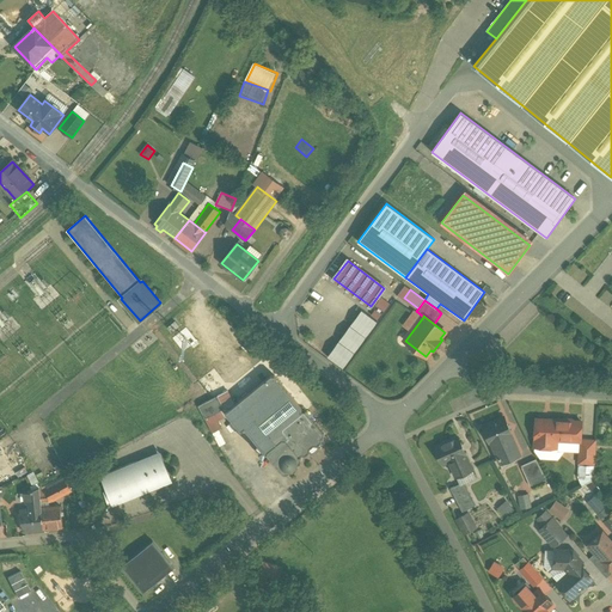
[(224,409),(218,396),(197,407),(204,420),(224,409)]
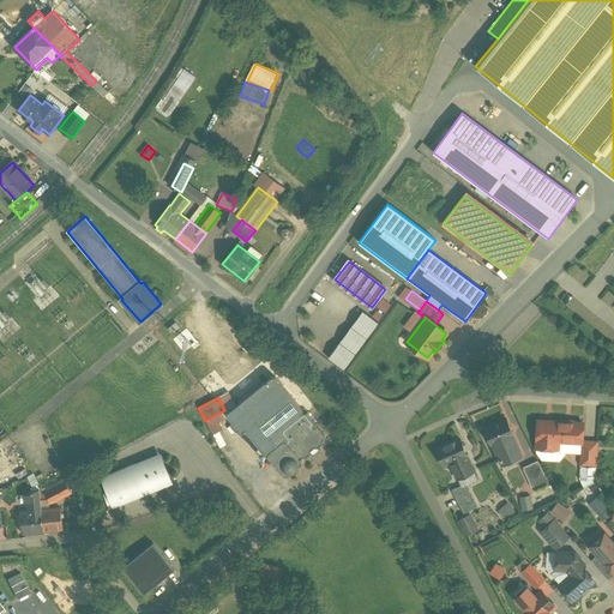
[(307,413),(304,413),(283,429),(283,433),(288,439),(287,441),(283,440),(268,453),(268,456),(284,475),(287,476),(290,474),(294,474),(299,470),(299,467),(302,464),(302,461),(301,458),(302,457),(306,457),(311,453),(311,450),(314,447),(318,447),(323,444),(323,440),(325,439),(325,435),(307,413)]
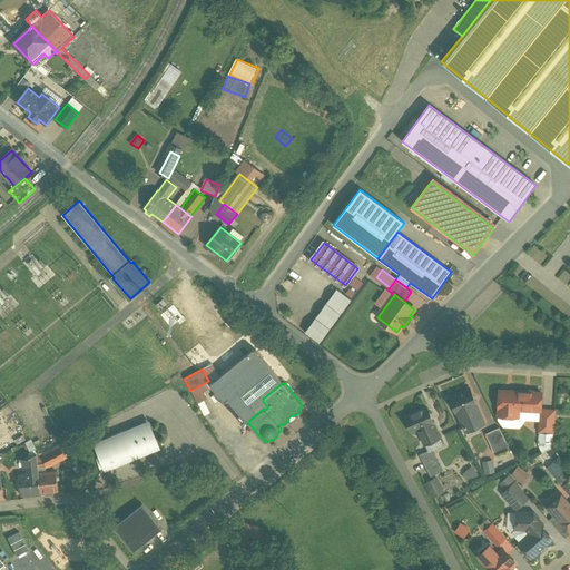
[(469,389),(450,397),(458,414),(459,414),(467,432),(484,423),(469,389)]
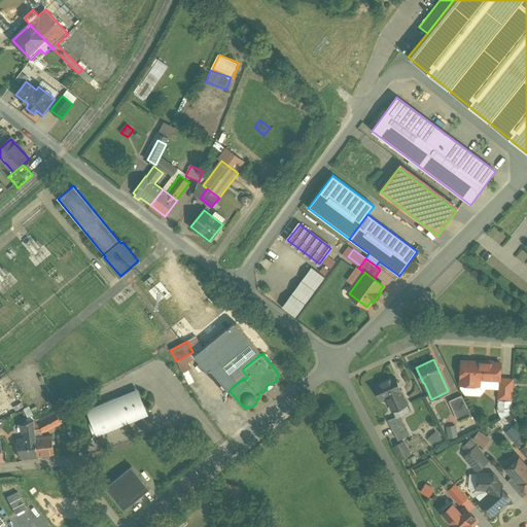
[(477,361),(462,361),(460,385),(470,385),(470,387),(471,387),(471,379),(478,379),(478,387),(486,387),(487,380),(500,381),(500,363),(493,362),(493,361),(477,360),(477,361)]
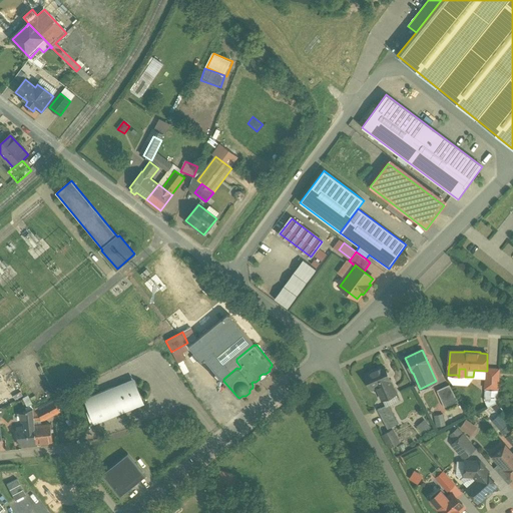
[(384,367),(365,375),(371,390),(377,387),(382,400),(396,395),(384,367)]
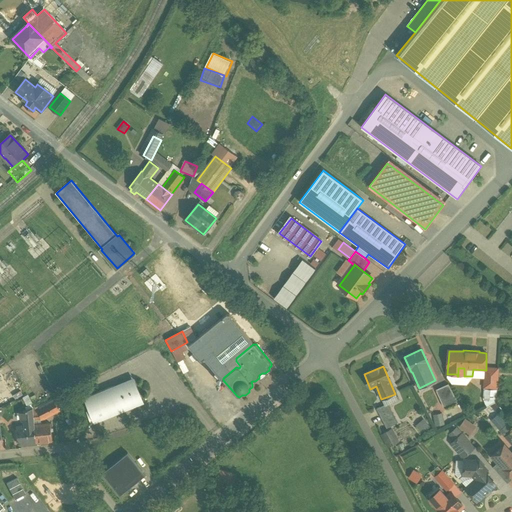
[(499,368),(491,368),(490,389),(497,389),(499,368)]
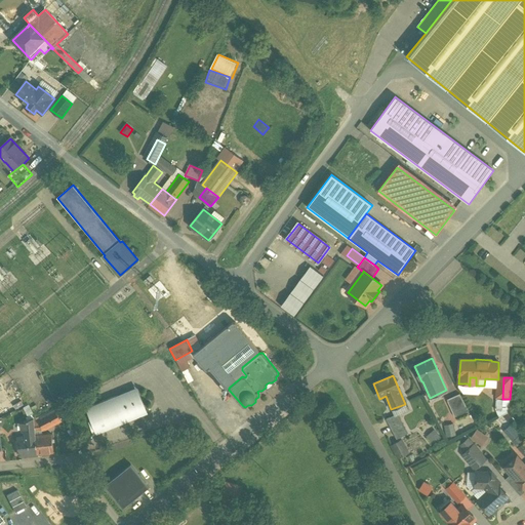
[(137,388),(86,408),(91,421),(88,422),(93,435),(148,412),(137,388)]
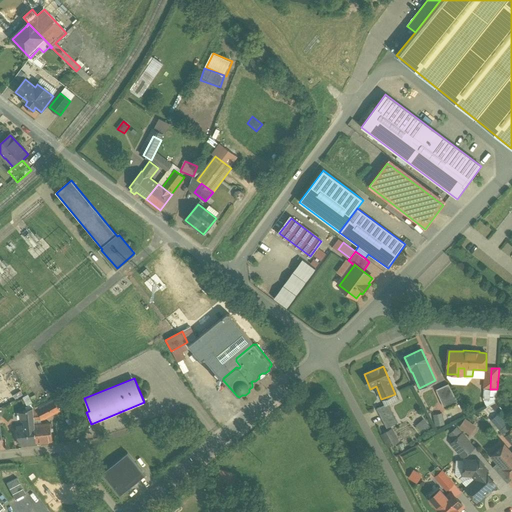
[(448,384),(436,390),(443,407),(457,401),(448,384)]
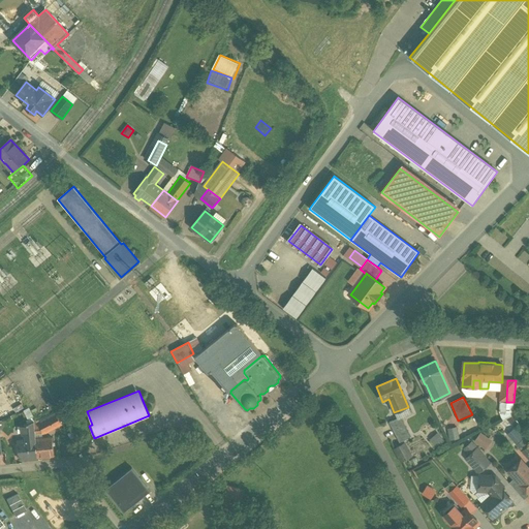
[(18,400),(0,409),(0,423),(24,411),(18,400)]
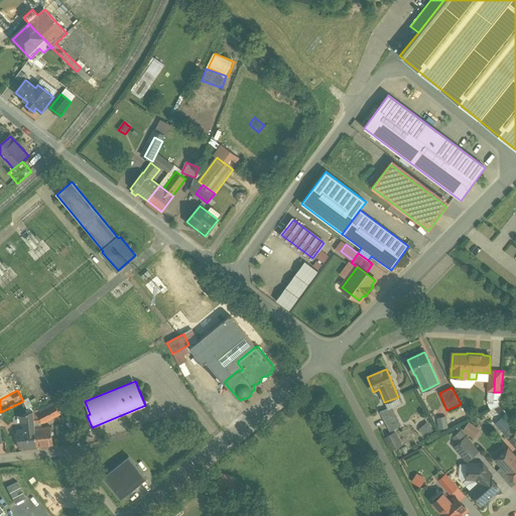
[(54,403),(40,411),(40,410),(33,411),(34,424),(41,423),(46,422),(60,414),(54,403)]
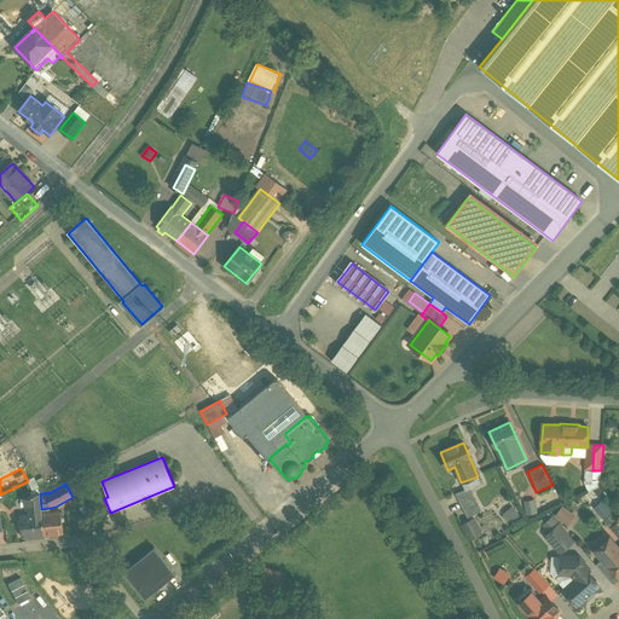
[(469,487),(456,495),(468,519),(481,512),(469,487)]
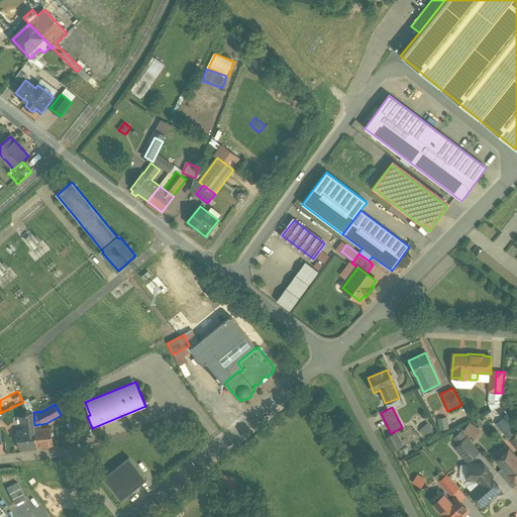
[(33,412),(21,416),(22,424),(24,426),(25,431),(17,431),(19,449),(37,447),(35,429),(34,425),(33,412)]
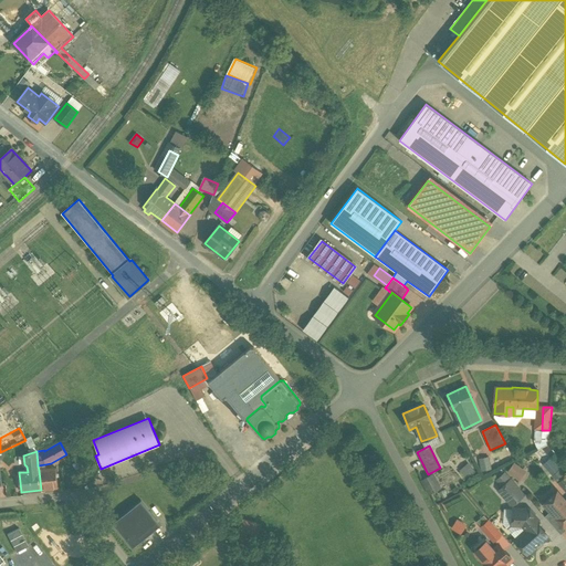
[(481,459),(483,471),(493,469),(491,457),(481,459)]
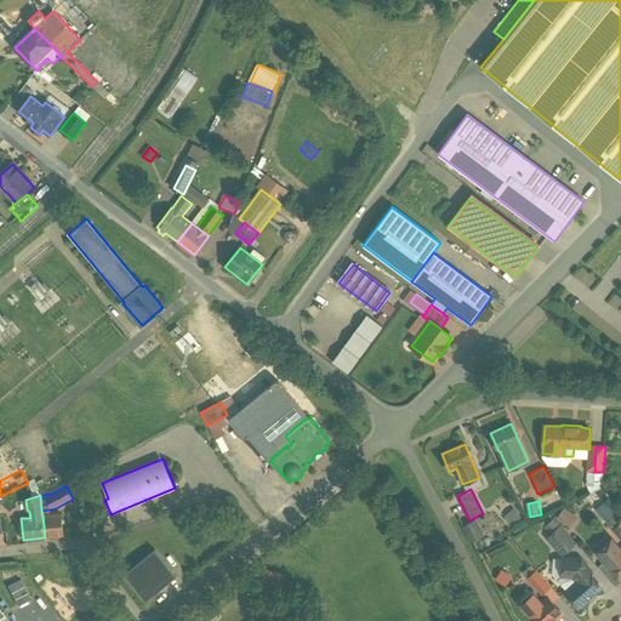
[(567,507),(558,518),(573,529),(581,518),(567,507)]
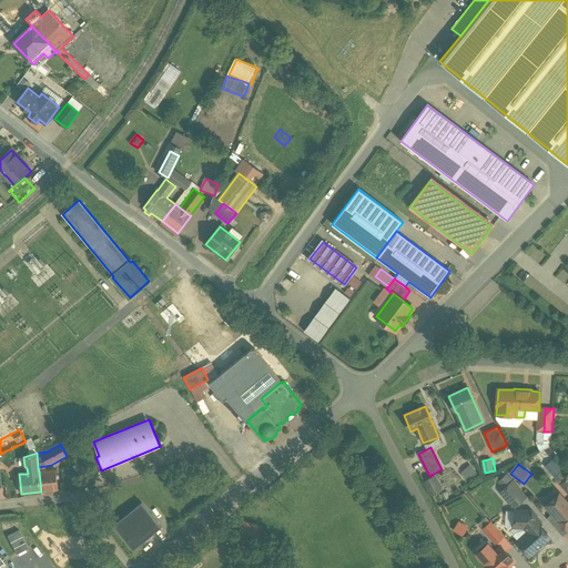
[(463,472),(470,480),(479,474),(472,465),(463,472)]
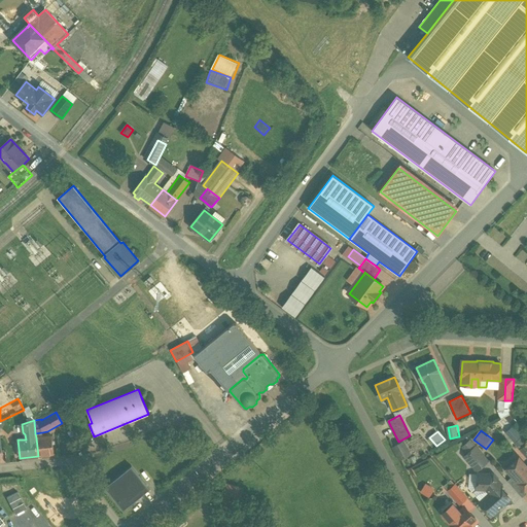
[(51,436),(36,437),(38,456),(54,454),(51,436)]
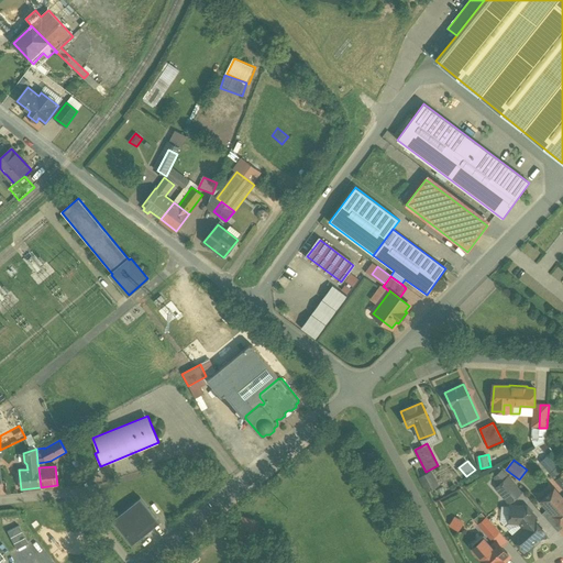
[(80,467),(76,471),(81,481),(86,477),(80,467)]
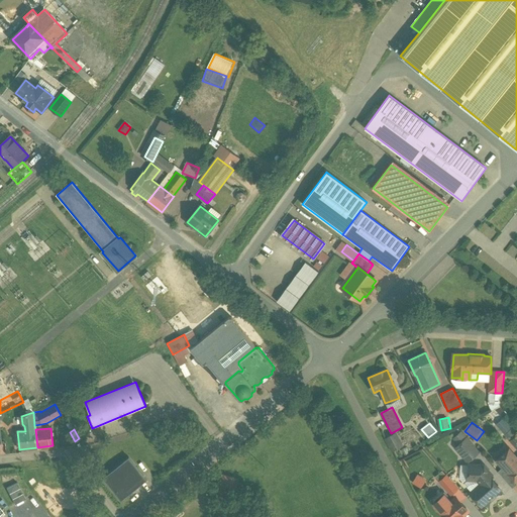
[(516,435),(511,429),(505,435),(516,448),(516,435)]
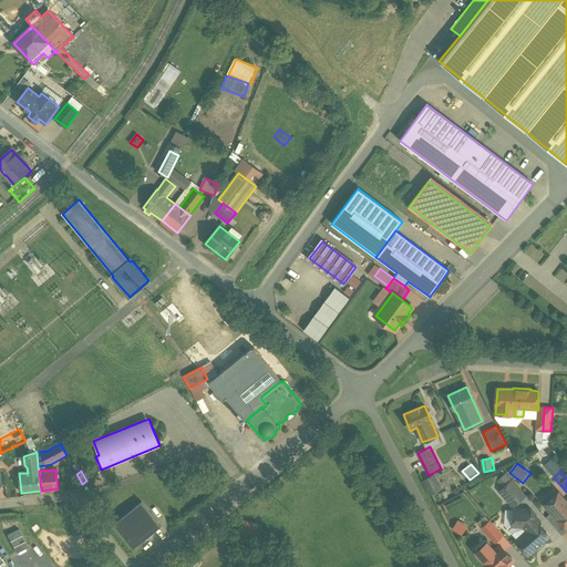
[(525,496),(506,474),(498,482),(504,488),(500,492),(513,507),(525,496)]
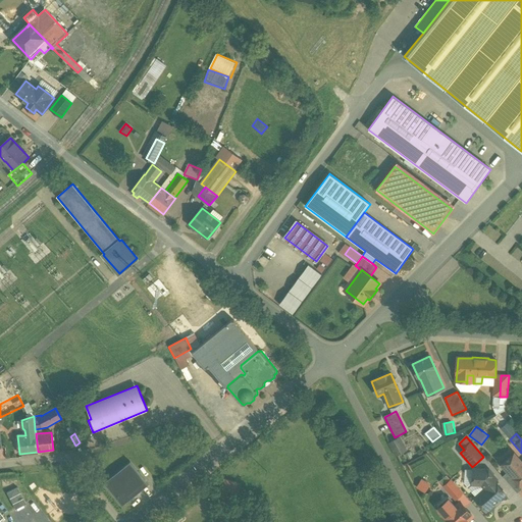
[(400,438),(389,444),(396,456),(406,451),(400,438)]
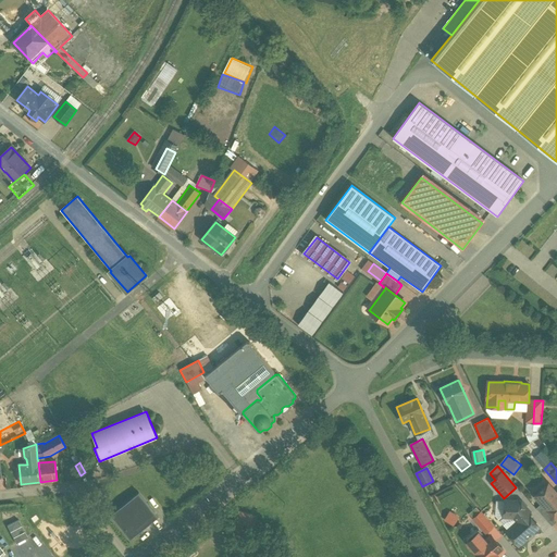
[(556,493),(548,483),(535,495),(536,497),(535,498),(541,505),(543,504),(556,519),(556,493)]
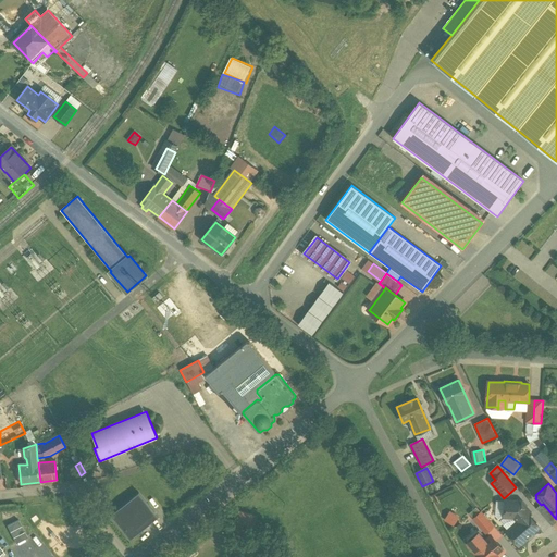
[(139,493),(111,516),(131,540),(158,518),(139,493)]
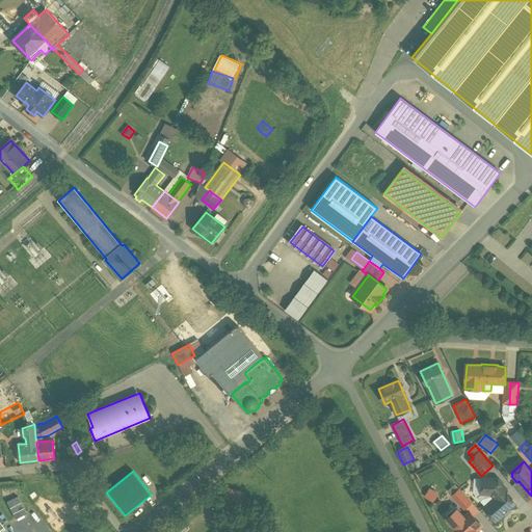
[(498,479),(482,479),(481,494),(490,494),(495,498),(485,506),(486,507),(483,509),(494,521),(497,519),(498,520),(504,514),(506,514),(509,511),(509,510),(509,509),(515,504),(503,490),(504,486),(498,479)]
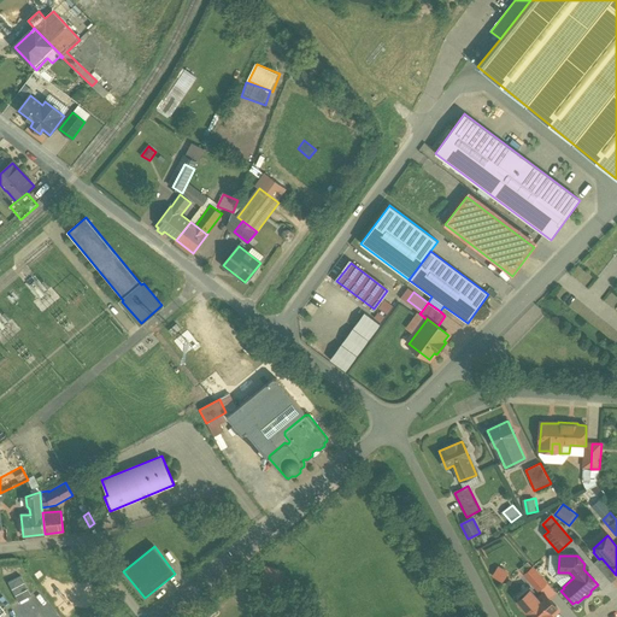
[(616,577),(616,575),(601,558),(599,559),(594,564),(611,583),(616,577)]
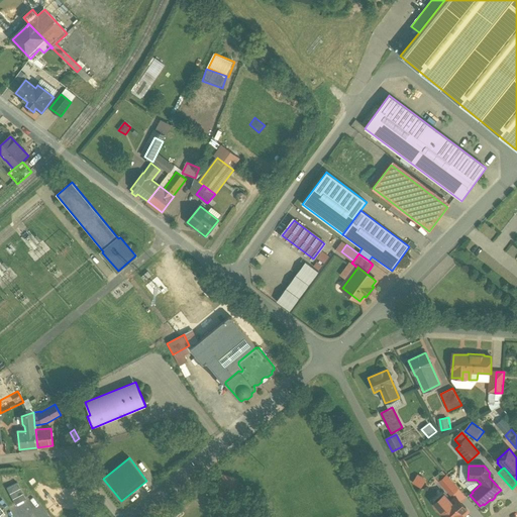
[(232,478),(222,475),(217,494),(226,497),(232,478)]
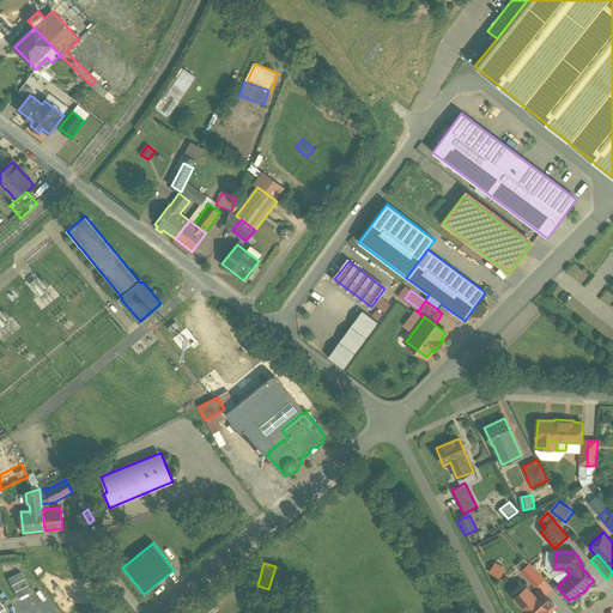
[(495,564),(490,572),(498,577),(503,569),(495,564)]
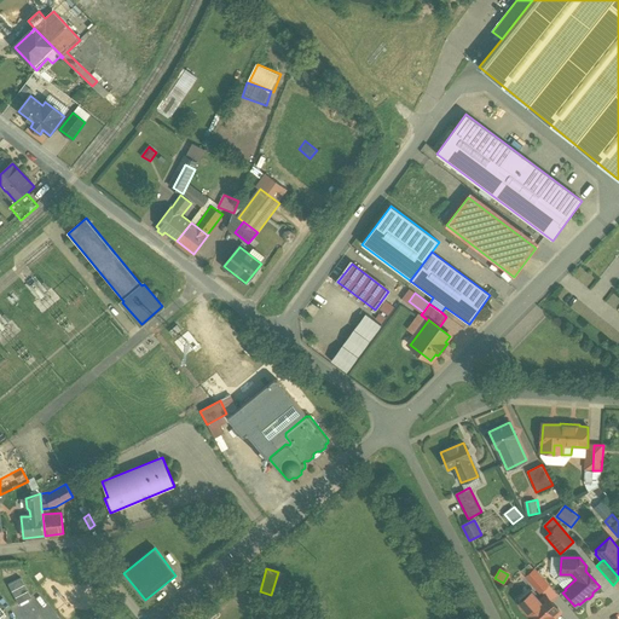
[(534,570),(526,577),(541,593),(548,585),(534,570)]
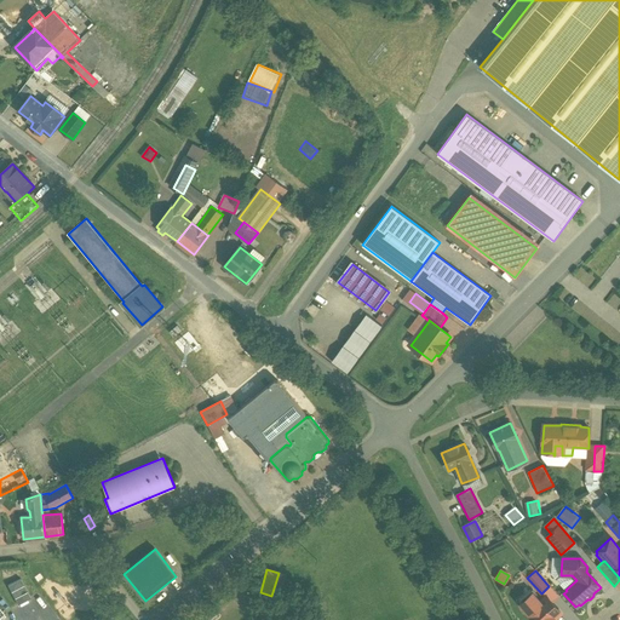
[(23,578),(9,585),(18,606),(33,598),(23,578)]
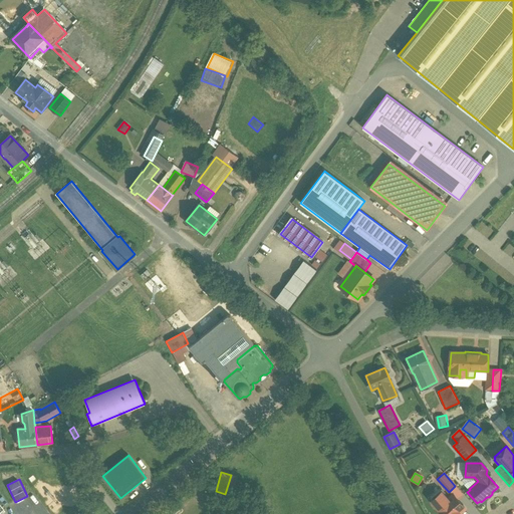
[(460,513),(466,509),(453,494),(448,499),(442,492),(441,493),(443,495),(434,502),(432,500),(431,501),(442,513),(460,513)]
